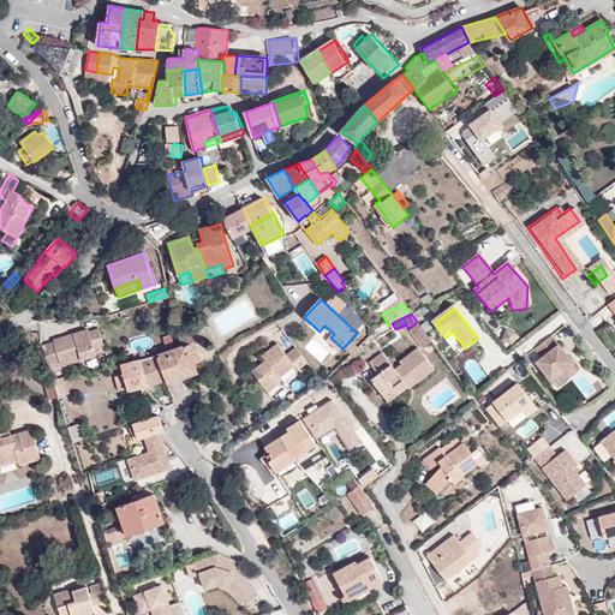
[(410,330),(421,347),(431,340),(419,324),(410,330)]
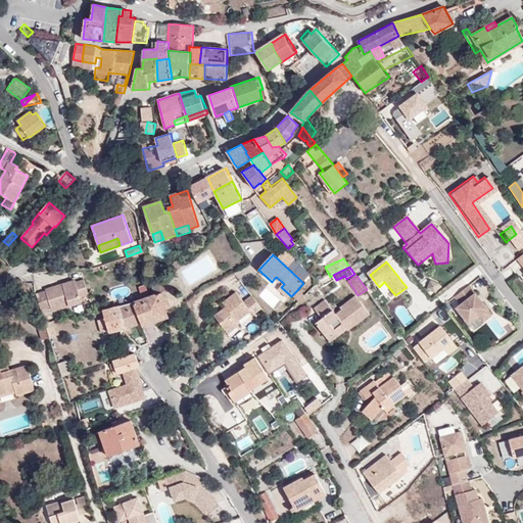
[(77,282),(76,279),(47,288),(53,311),(83,300),(82,298),(90,295),(85,279),(77,282)]
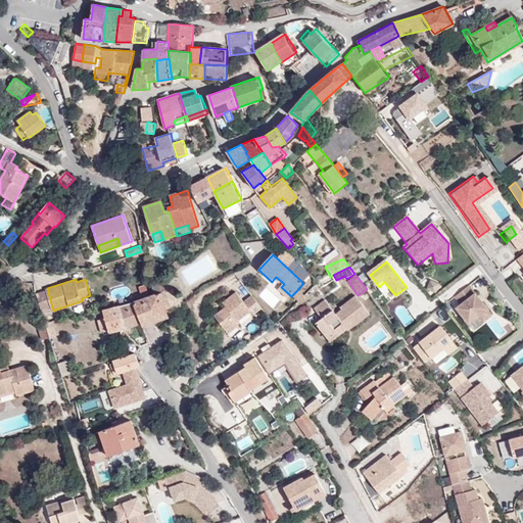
[(169,293),(163,281),(151,286),(153,294),(163,319),(169,317),(165,308),(170,306),(169,303),(177,300),(174,291),(169,293)]
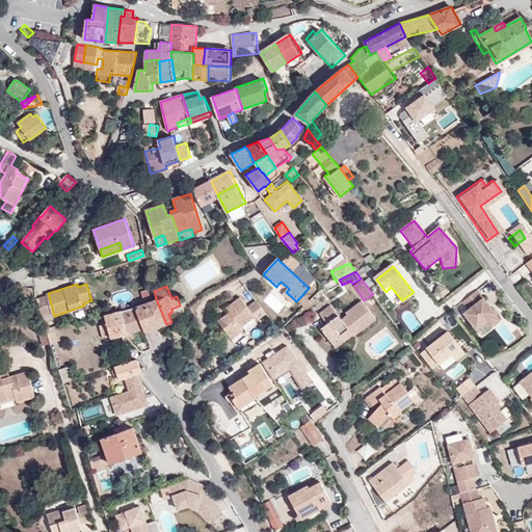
[(481,296),(482,295),(476,288),(459,300),(466,310),(460,313),(473,330),(485,320),(490,326),(499,320),(481,296)]
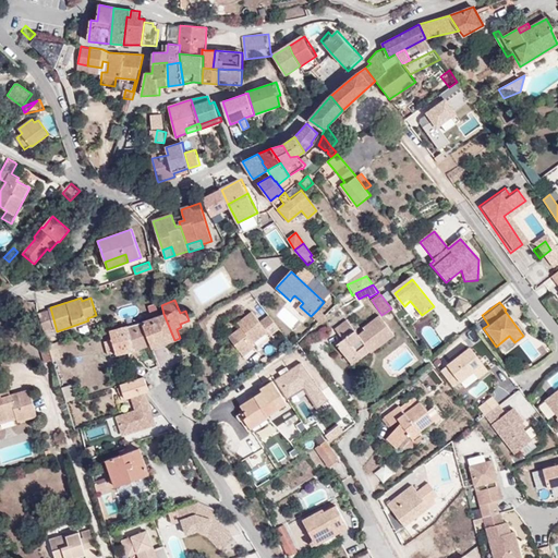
[(149,308),(152,315),(159,313),(157,305),(149,308)]
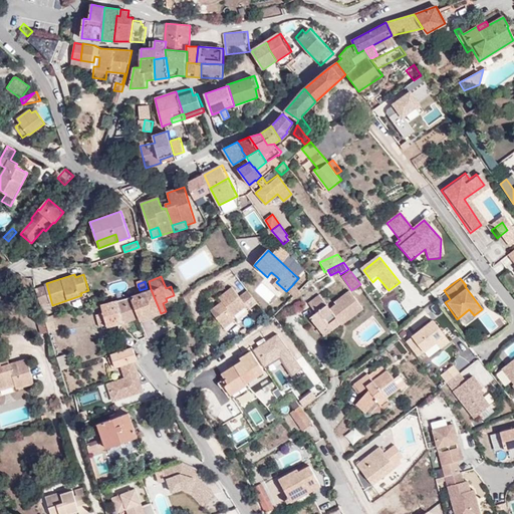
[(274,285),(283,294),(286,291),(276,282),(274,285)]
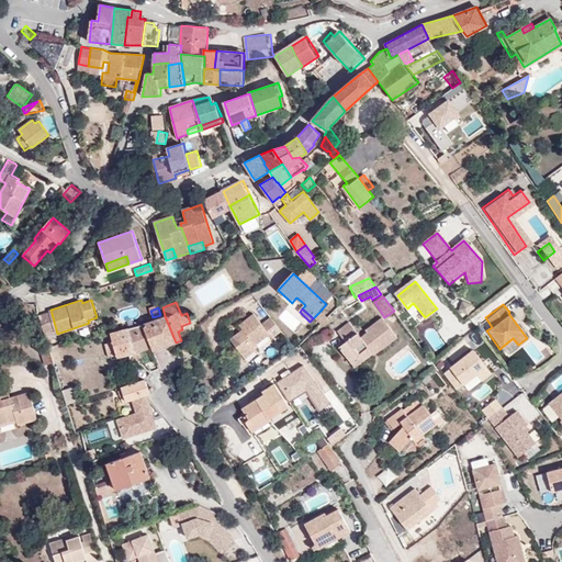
[(327,318),(319,312),(314,317),(321,325),(327,318)]
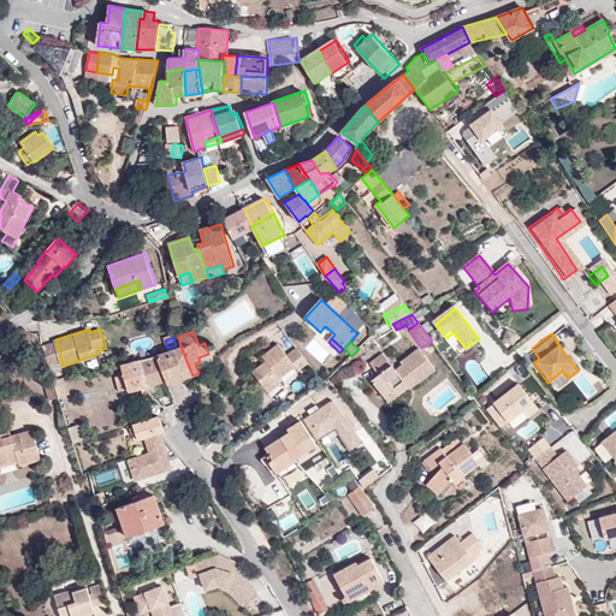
[(253,374),(268,395),(280,385),(278,380),(295,367),(298,372),(308,365),(297,350),(288,357),(279,345),(264,357),(267,362),(253,374)]
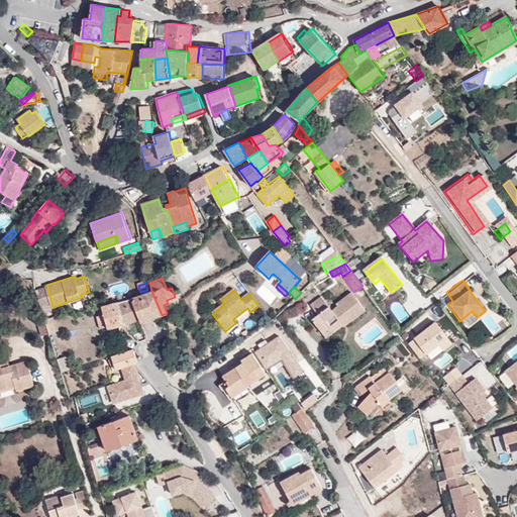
[(154,317),(162,315),(151,291),(148,292),(131,298),(140,320),(141,319),(153,315),(154,317)]
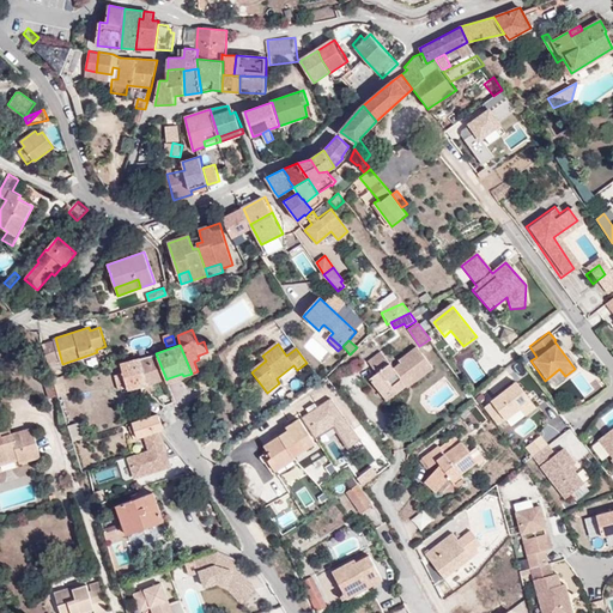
[(392,386),(396,393),(406,386),(401,378),(408,372),(416,382),(434,368),(418,346),(399,359),(401,363),(394,369),(381,352),(369,360),(377,372),(370,378),(382,394),(392,386)]
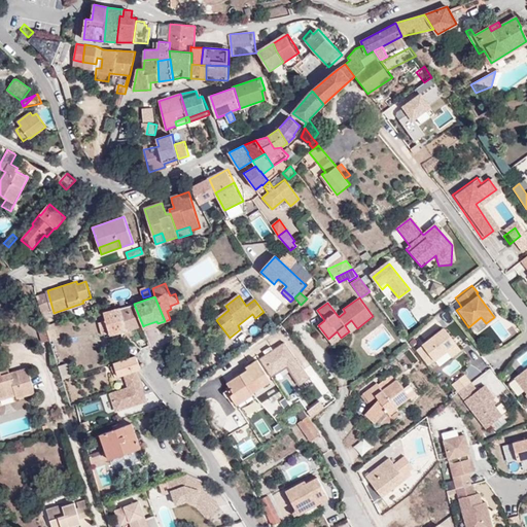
[(128,331),(143,326),(134,304),(120,309),(128,331)]
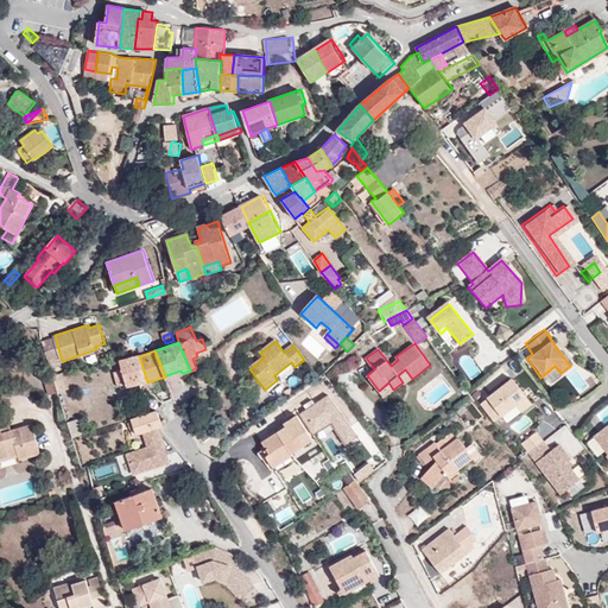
[(147,382),(139,356),(120,361),(121,369),(113,371),(116,387),(126,384),(127,387),(139,384),(141,392),(150,390),(147,382)]
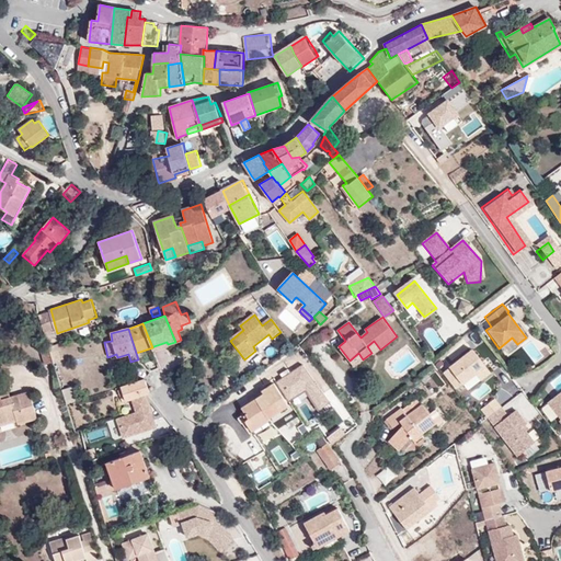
[(499,348),(503,355),(517,344),(512,338),(499,348)]
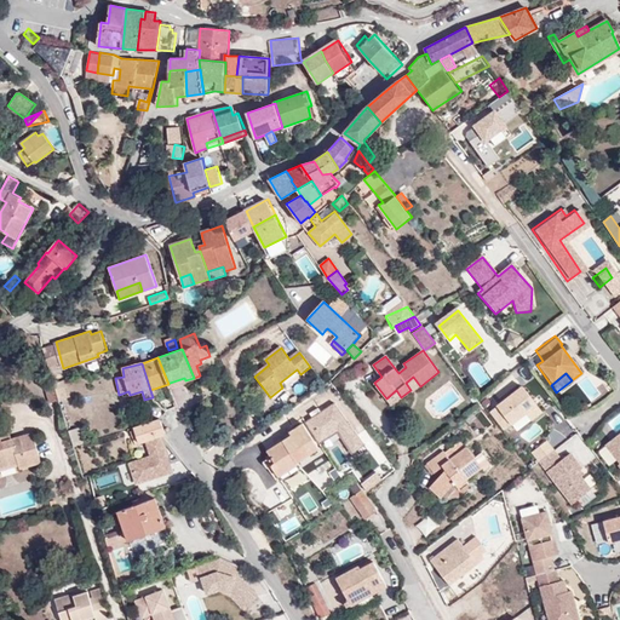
[(411,390),(413,391),(420,386),(413,377),(406,383),(411,390)]
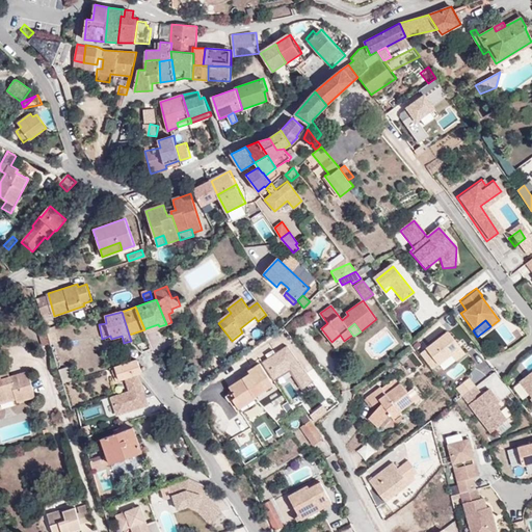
[(51,343),(46,328),(45,324),(37,327),(44,346),(51,343)]
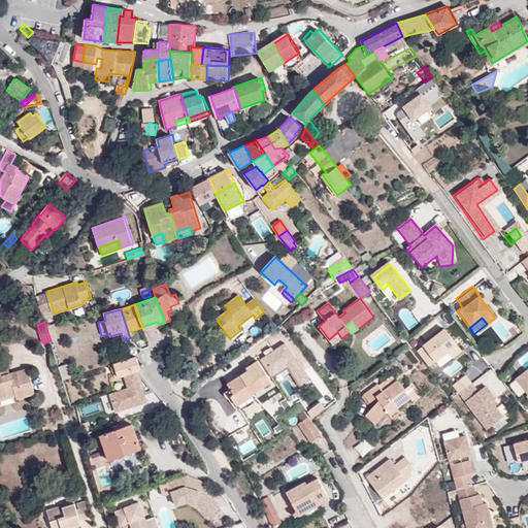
[(145,331),(159,326),(158,324),(157,322),(144,326),(145,331)]
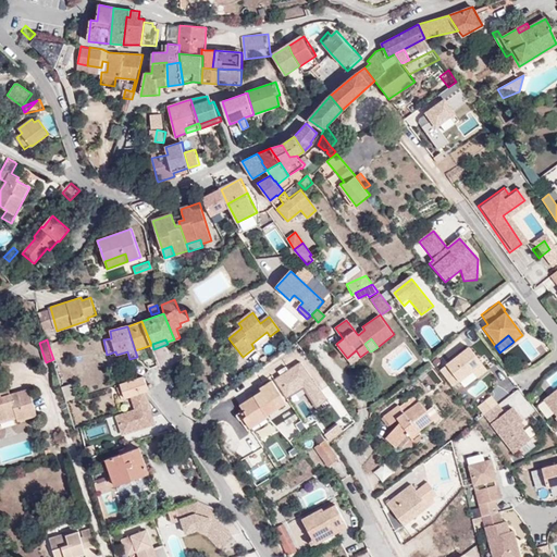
[(245,360),(257,351),(254,348),(243,357),(245,360)]
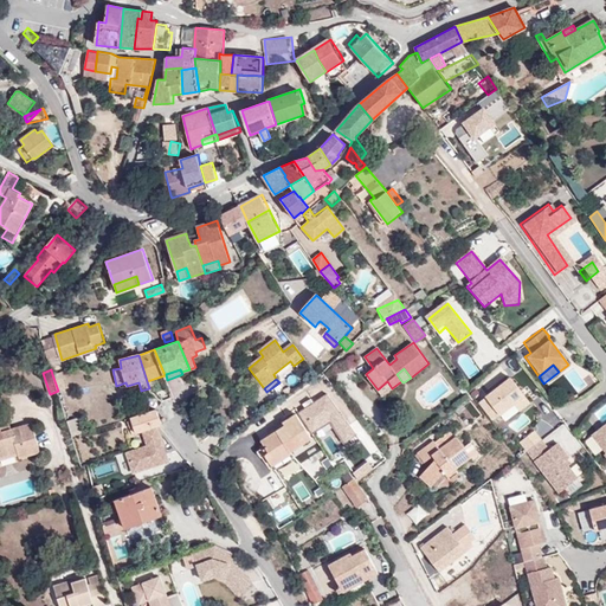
[(511,380),(488,399),(503,419),(517,408),(521,412),(530,406),(511,380)]
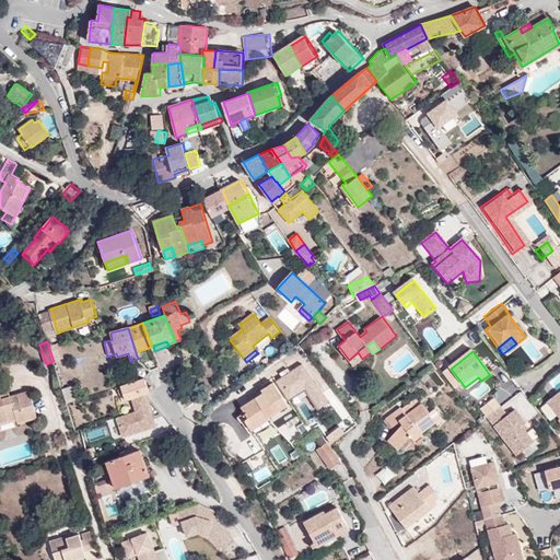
[(349,360),(353,365),(362,359),(358,352),(349,360)]
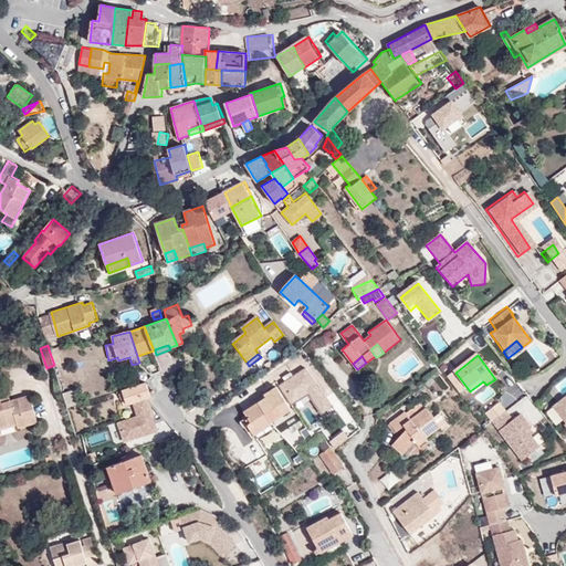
[(146,381),(122,389),(123,391),(127,405),(132,404),(146,399),(148,398),(152,397),(146,381)]
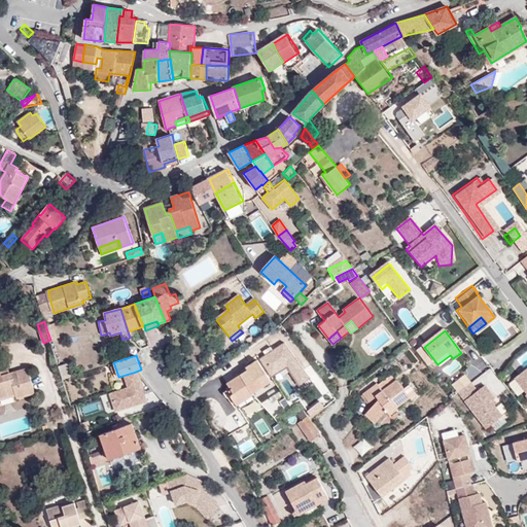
[(437,364),(440,366),(453,358),(450,355),(437,364)]
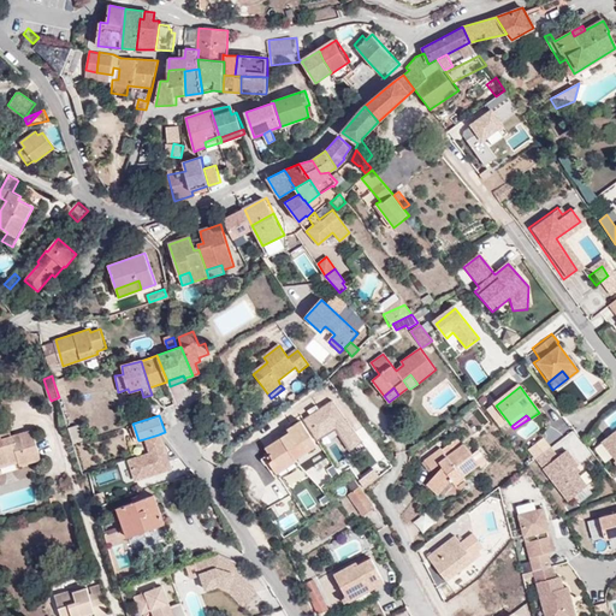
[(289,432),(265,448),(272,460),(311,434),(301,420),(286,430),(289,432)]
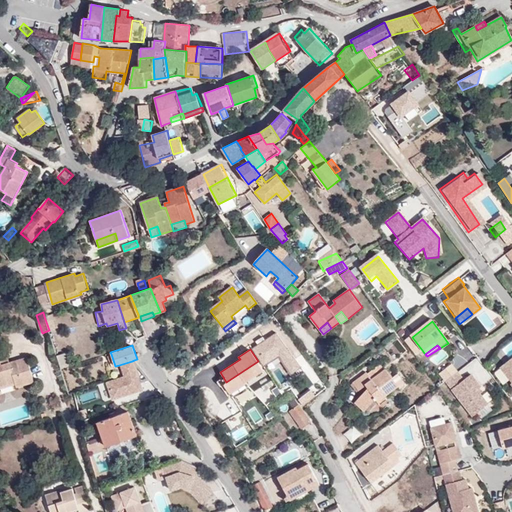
[(67,354),(57,357),(61,368),(70,365),(67,354)]
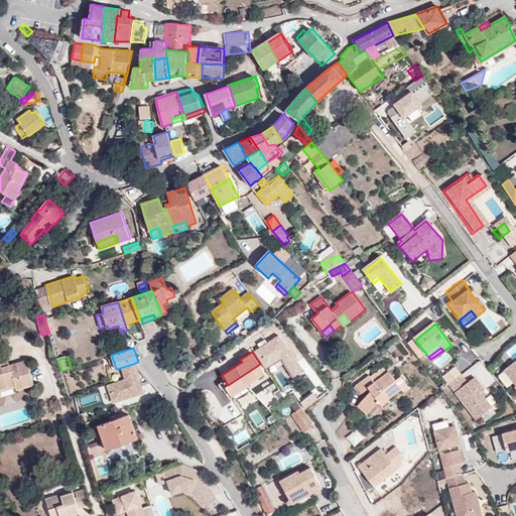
[(515,357),(500,370),(515,394),(515,357)]
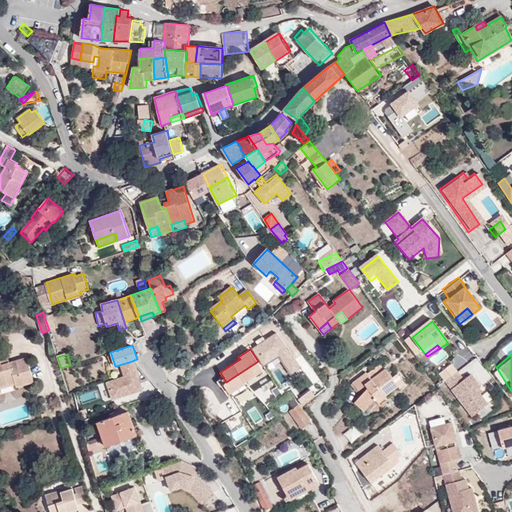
[(0,388),(15,384),(16,387),(35,382),(27,358),(2,365),(0,359),(0,388)]
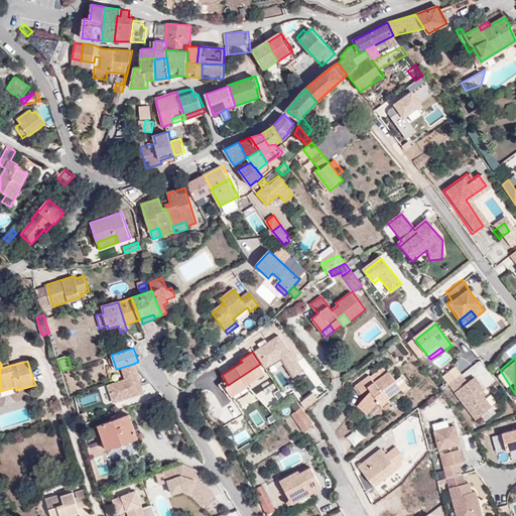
[(152,383),(135,363),(133,364),(136,374),(140,386),(152,383)]
